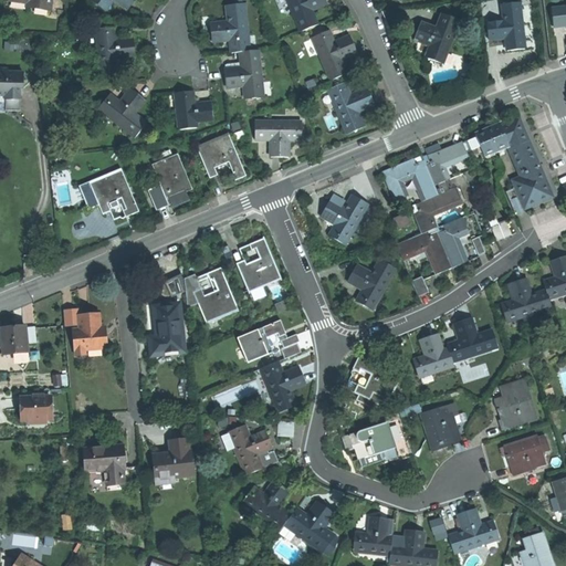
[(33,8),(48,10),(49,0),(22,0),(28,1),(34,2),(33,8)]
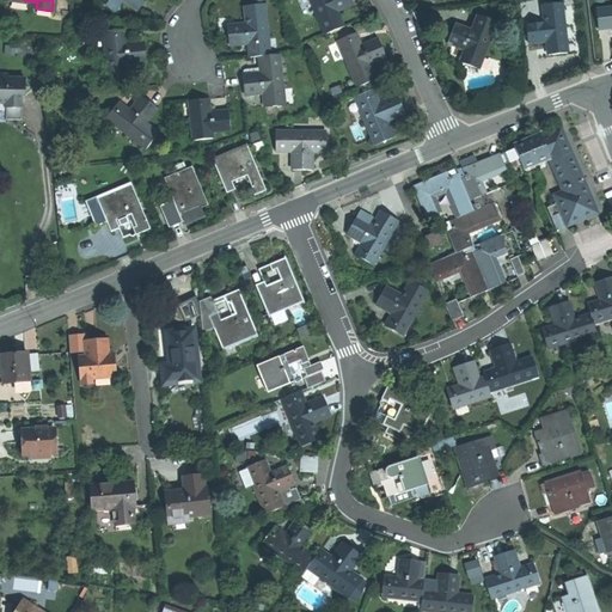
[(311,0),(324,34),(342,28),(336,10),(353,4),(352,0),(311,0)]
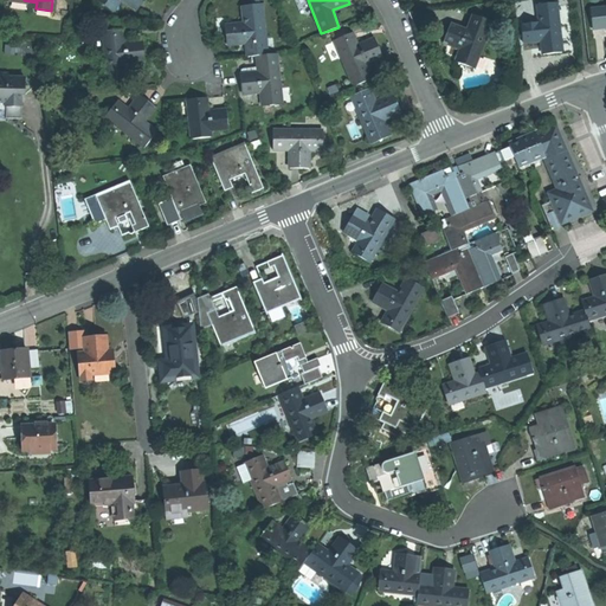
[(562,55),(555,4),(537,6),(540,24),(521,26),(523,45),(541,43),(542,50),(547,49),(547,57),(554,56),(562,55)]
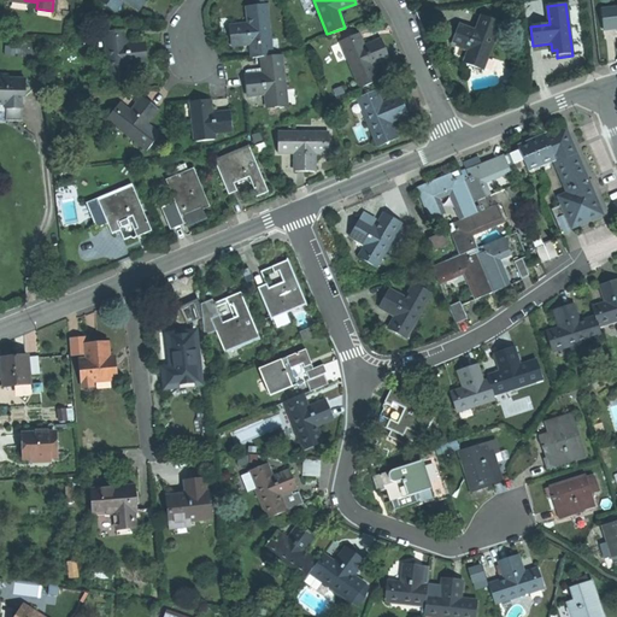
[(262,57),(270,56),(265,5),(247,6),(248,24),(229,25),(230,34),(231,45),(250,42),(252,58),(262,57)]
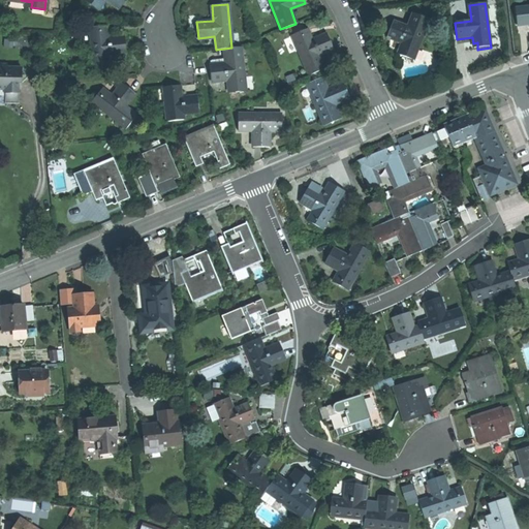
[(65,5),(65,14),(75,16),(75,6),(65,5)]
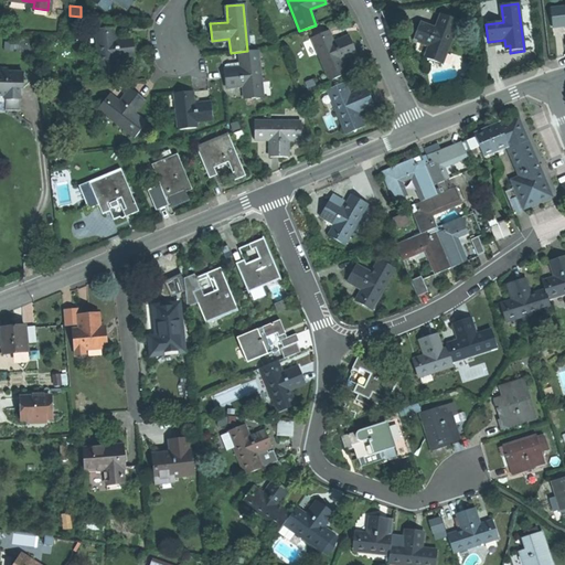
[(564,8),(551,10),(553,27),(564,24),(564,8)]
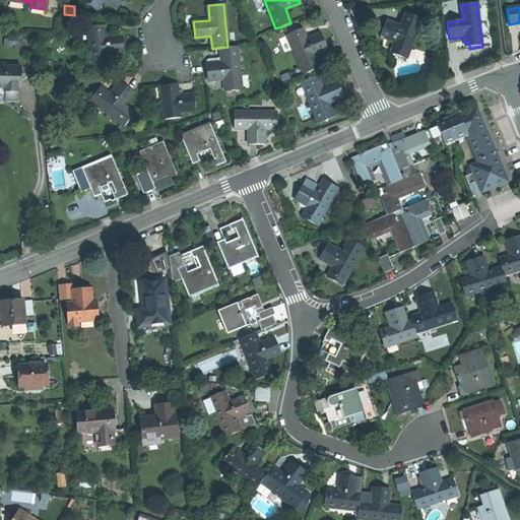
[(405,60),(420,18),(405,12),(400,27),(385,21),(382,28),(380,35),(395,41),(390,54),(405,60)]
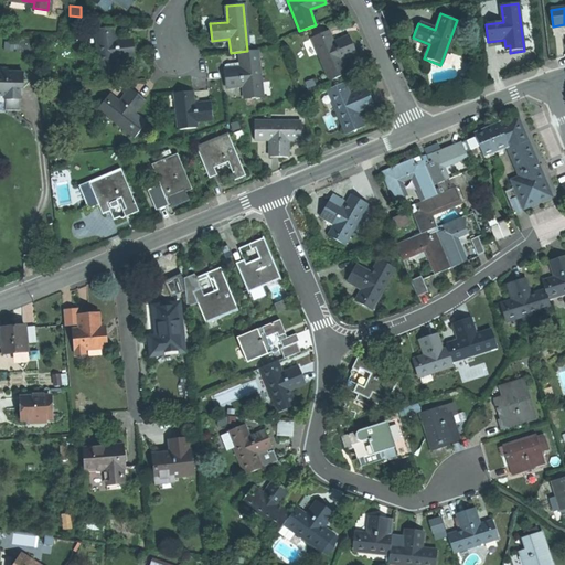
[(110,27),(97,29),(103,76),(119,74),(118,57),(135,55),(134,46),(134,39),(116,41),(115,33),(112,33),(110,27)]
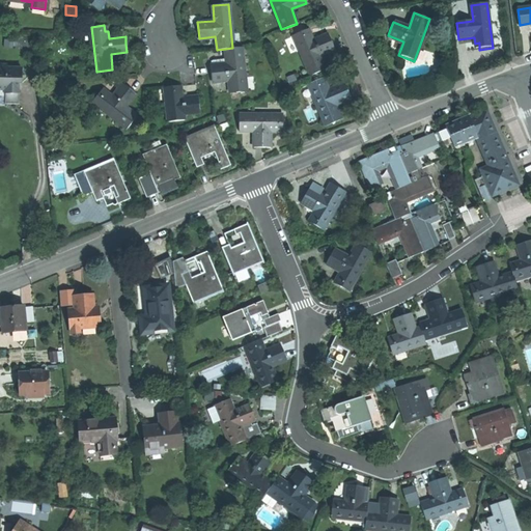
[(292,34),(310,75),(326,68),(319,54),(334,48),(331,40),(327,33),(312,39),(307,28),(292,34)]
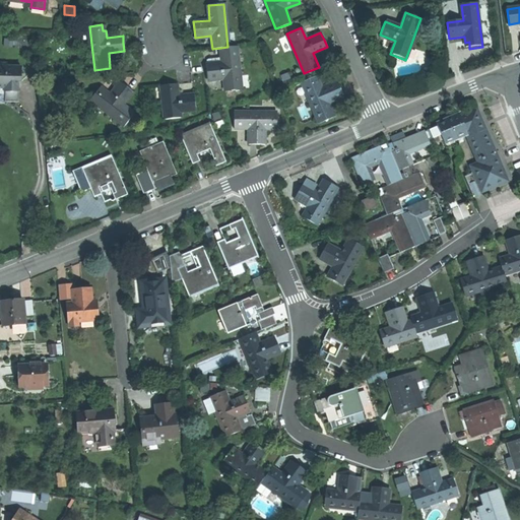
[(241,89),(237,46),(228,47),(220,48),(221,62),(205,63),(206,71),(206,80),(223,78),(224,90),(241,89)]
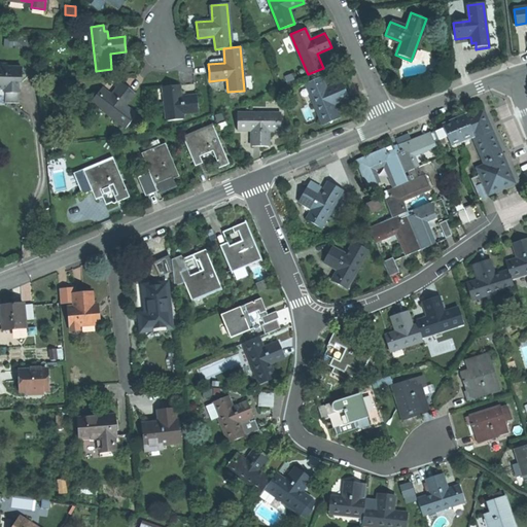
[(9,69),(9,67),(0,65),(0,89),(4,90),(4,93),(3,103),(9,104),(16,105),(18,95),(19,95),(21,80),(23,81),(24,71),(9,69)]
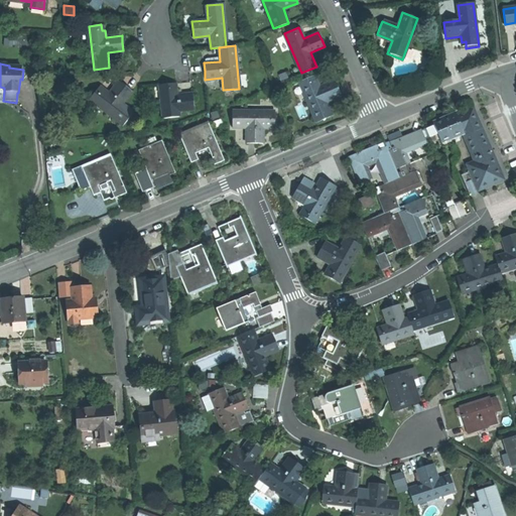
[(299,82),(316,121),(332,115),(326,102),(341,96),(337,87),(334,81),(319,87),(316,81),(314,82),(312,76),(299,82)]
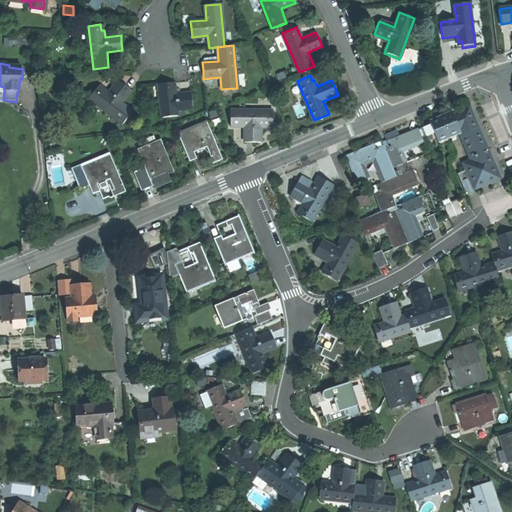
[(89,98),(123,124),(132,111),(121,103),(130,90),(123,84),(118,80),(108,93),(98,86),(89,98)]
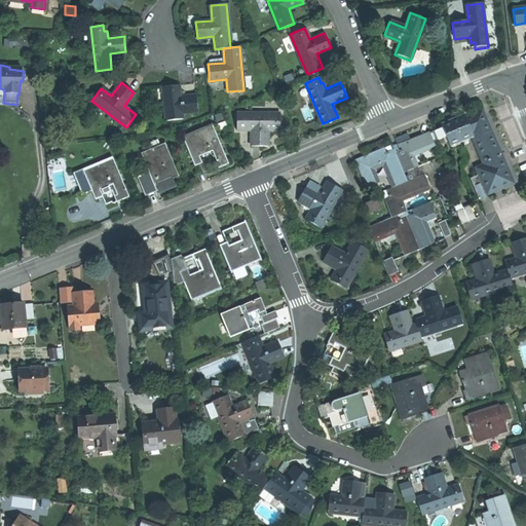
[(172,85),(163,86),(166,119),(183,118),(183,112),(198,110),(197,95),(181,97),(180,84),(172,85)]
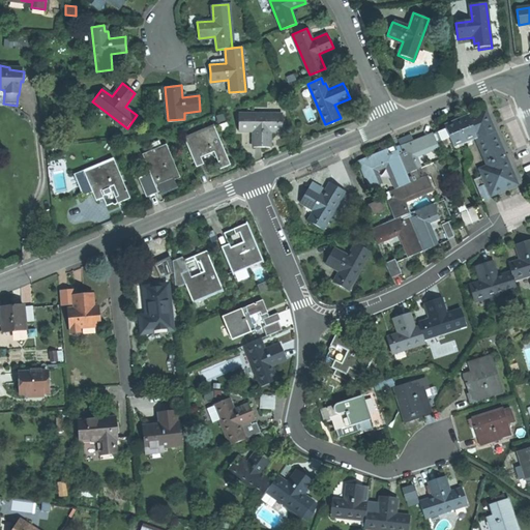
[(477,140),(497,133),(488,111),(478,114),(471,117),(470,115),(459,119),(467,140),(476,136),(477,140)]
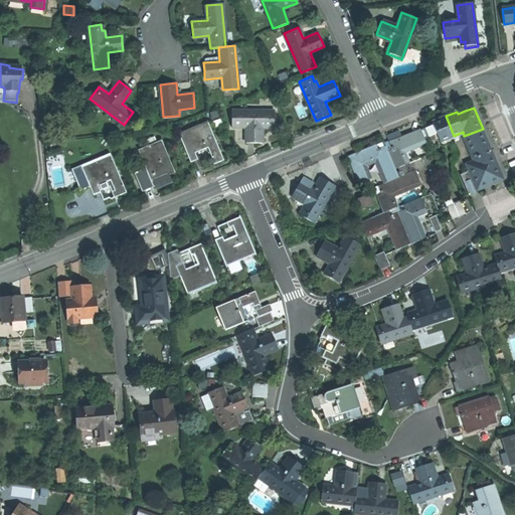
[(275,112),(232,111),(232,126),(247,127),(246,142),(254,143),(263,143),(263,127),(275,127),(275,112)]
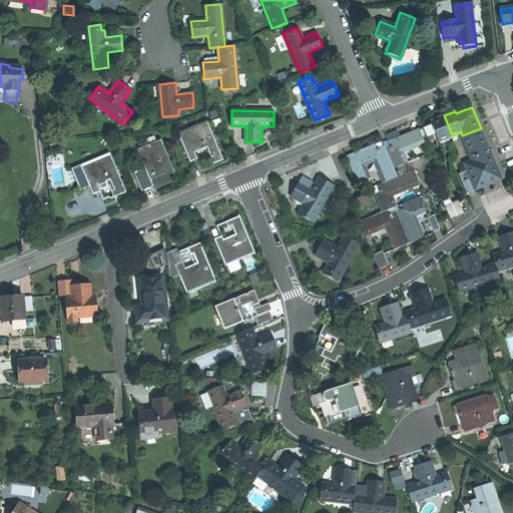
[(452,135),(444,115),(432,120),(433,123),(436,131),(440,139),(452,135)]
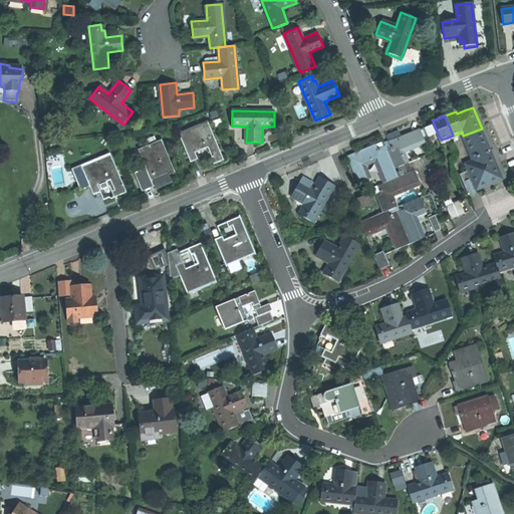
[(223,159),(207,120),(178,133),(190,162),(198,158),(195,152),(201,150),(207,147),(214,163),(223,159)]
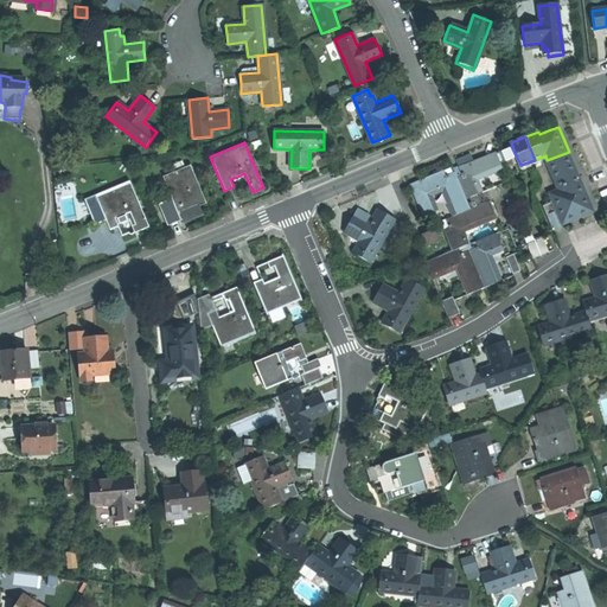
[(512,146),(500,149),(504,160),(516,155),(512,146)]
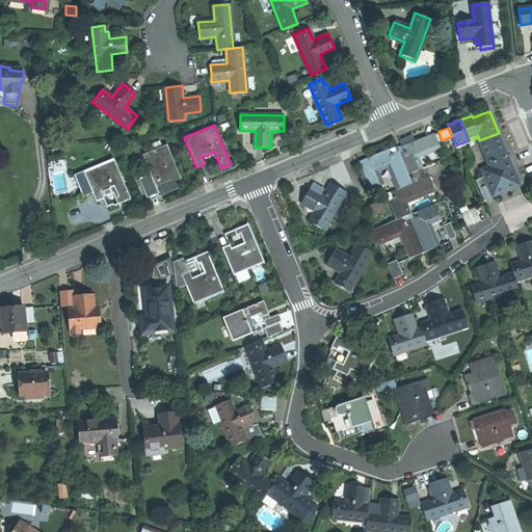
[(441,147),(435,132),(424,137),(416,140),(403,145),(398,148),(408,174),(423,168),(418,156),(441,147)]
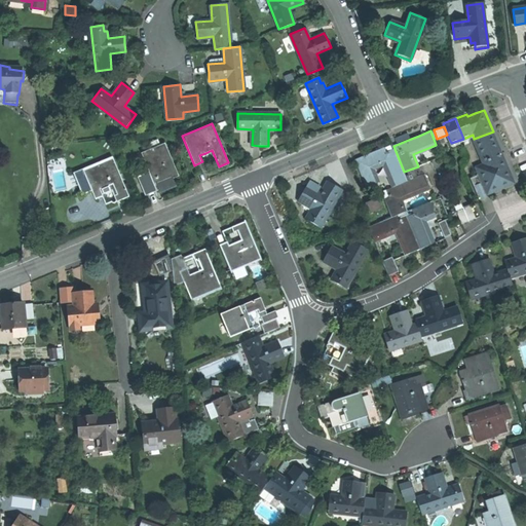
[(479,174),(487,192),(513,182),(502,156),(493,132),(474,139),(484,164),(477,167),(479,174)]
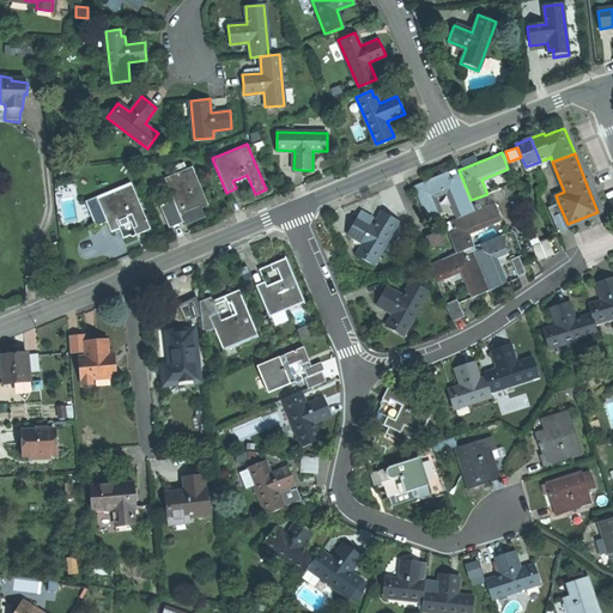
[(465,168),(479,162),(477,155),(462,161),(465,168)]
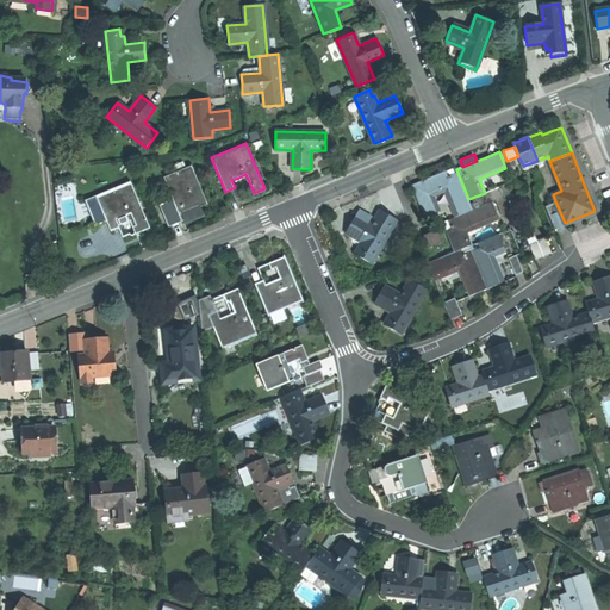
[(166,169),(169,178),(186,170),(182,162),(166,169)]
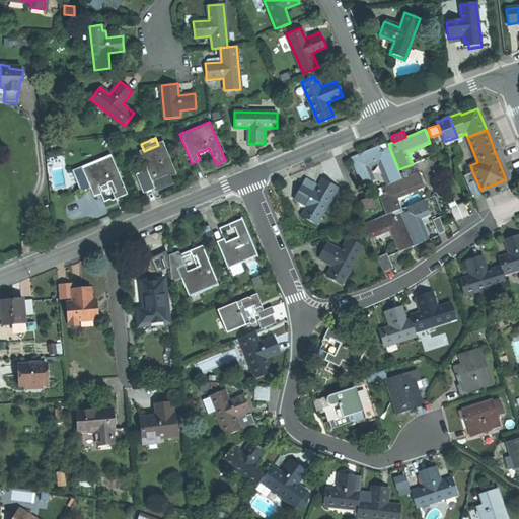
[(388,144),(387,142),(373,148),(362,152),(368,166),(380,161),(389,183),(402,178),(398,169),(388,144)]
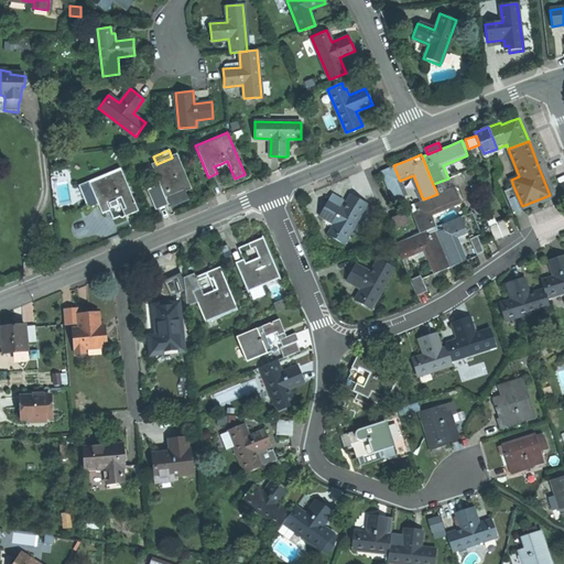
[(156,164),(154,165),(163,185),(167,196),(184,188),(188,187),(175,156),(172,158),(156,164)]
